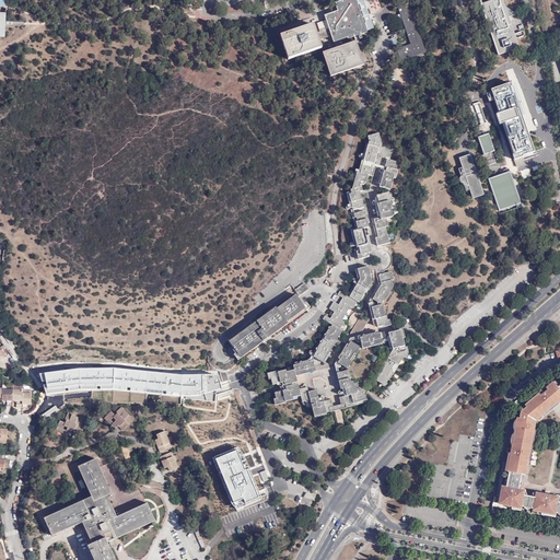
[(337,11),(324,15),(328,26),(331,36),(333,43),(347,37),(348,39),(368,33),(366,31),(373,28),(363,0),(343,0),(336,3),(336,4),(335,4),(337,11)]
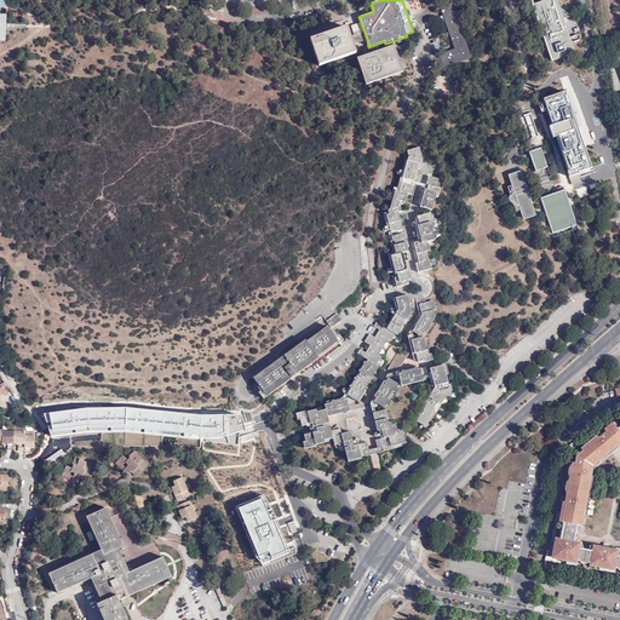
[(557,6),(554,0),(543,0),(544,1),(533,5),(552,61),(573,53),(562,19),(570,16),(557,6)]
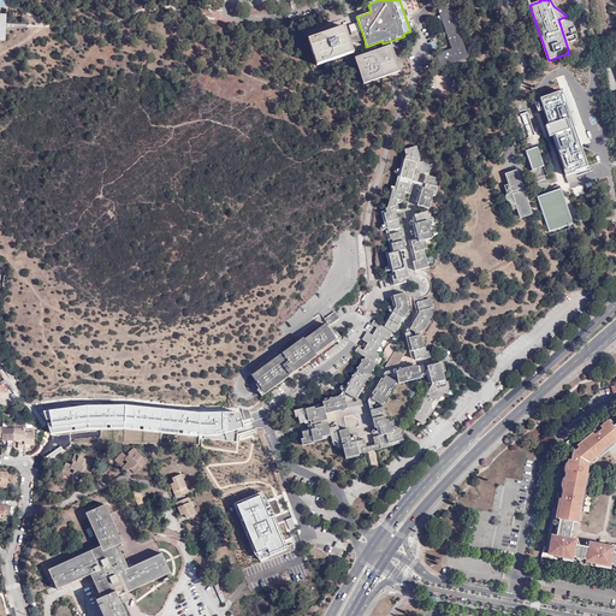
[(469,58),(450,4),(438,7),(451,48),(439,53),(437,55),(440,67),(469,58)]
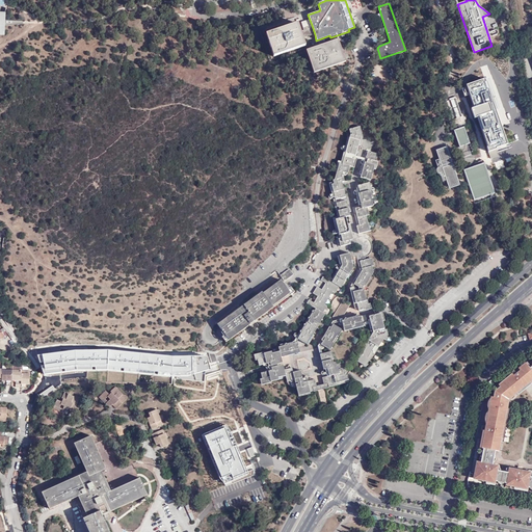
[(296,25),(265,35),(272,57),(302,46),(299,40),(315,34),(312,25),(302,28),(303,30),(298,32),(296,25)]
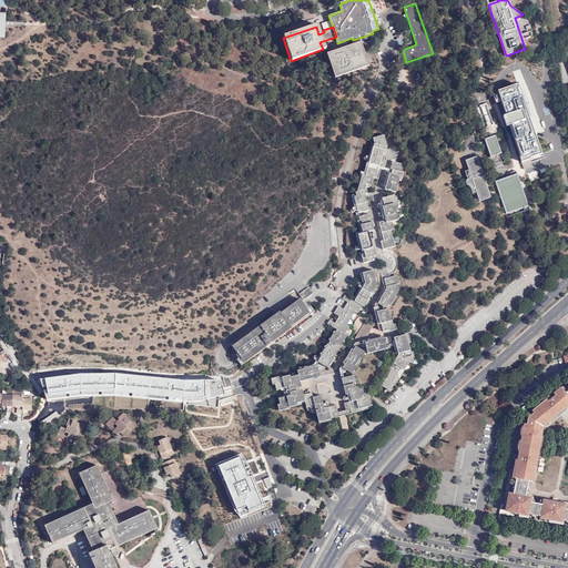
[(361,42),(326,53),(334,78),(368,67),(361,42)]
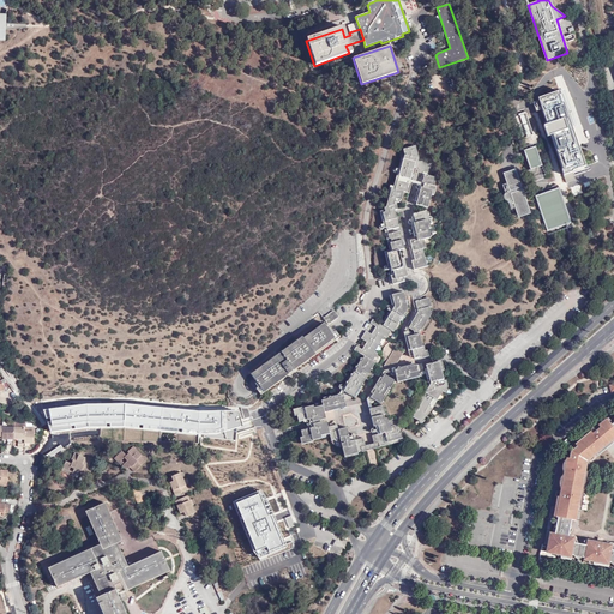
[(547,136),(549,136),(561,168),(563,168),(566,182),(577,179),(573,169),(585,166),(572,126),(576,125),(572,115),(569,116),(560,91),(539,98),(547,124),(543,125),(547,136)]
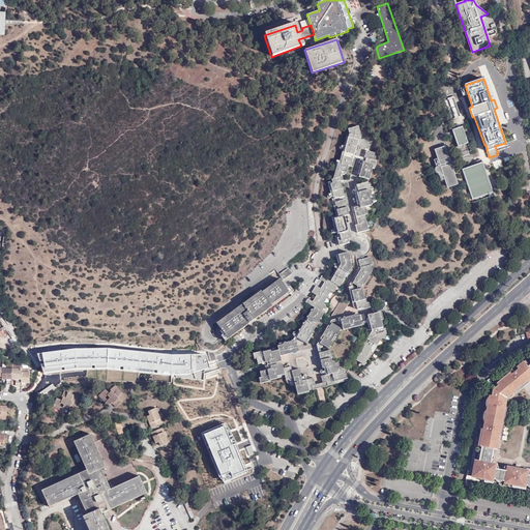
[(461,120),(453,92),(451,92),(445,94),(444,95),(452,122),(461,120)]
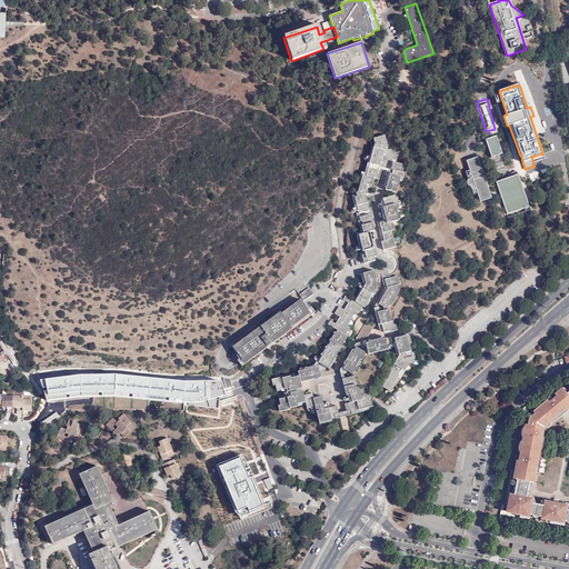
[(502,153),(496,136),(493,137),(492,135),(491,133),(487,135),(488,139),(486,140),(496,169),(503,166),(500,155),(502,153)]
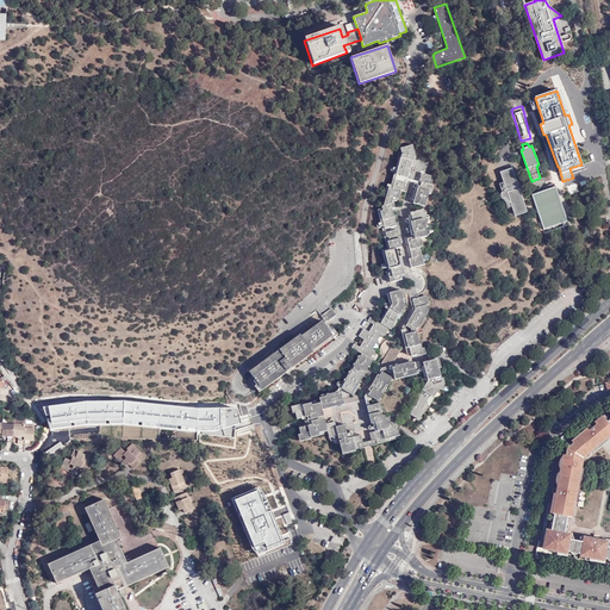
[(393,176),(404,179),(405,180),(409,167),(411,167),(414,159),(410,145),(398,149),(399,154),(403,155),(400,165),(398,163),(393,176)]
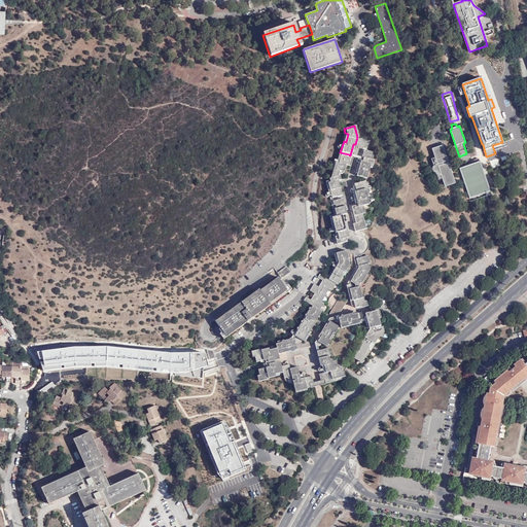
[(342,140),(339,151),(340,152),(344,141),(346,142),(348,134),(345,133),(344,138),(342,140)]
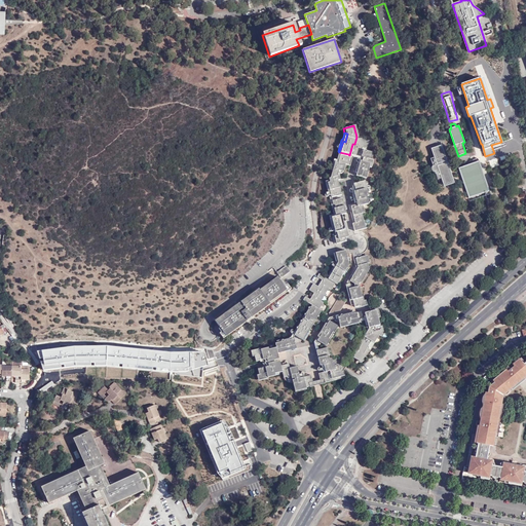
[(447,160),(442,145),(431,148),(434,157),(430,158),(433,165),(431,167),(431,170),(434,173),(436,173),(438,179),(441,178),(444,186),(454,183),(448,162),(444,163),(443,161),(447,160)]
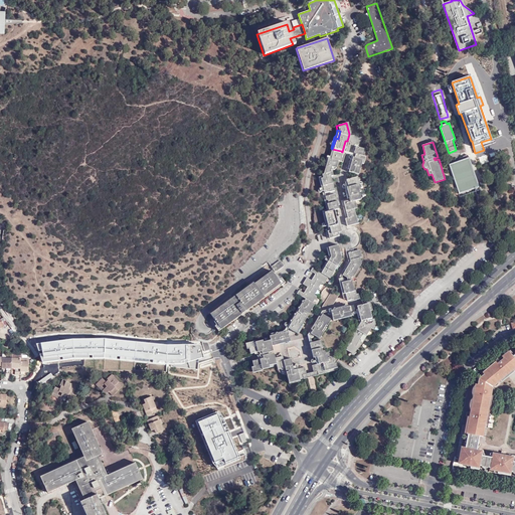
[(354,147),(353,149),(352,155),(353,157),(352,159),(350,160),(347,170),(346,172),(356,175),(360,164),(362,157),(364,150),(354,147)]
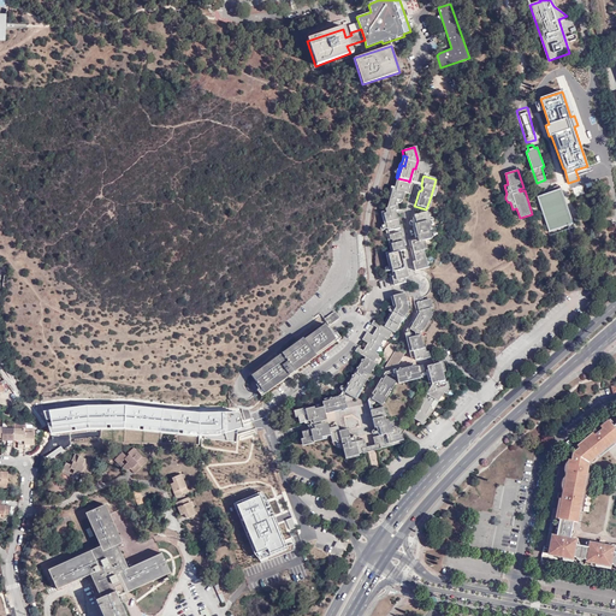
[(386,199),(388,200),(391,189),(395,190),(397,182),(408,185),(408,181),(397,178),(396,177),(392,188),(389,187),(386,199)]
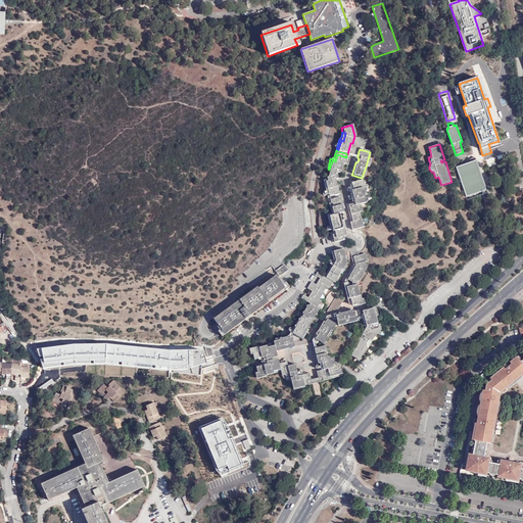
[(329,170),(328,178),(333,176),(335,170),(340,172),(342,164),(344,164),(347,157),(346,157),(337,154),(335,161),(332,160),(329,170)]
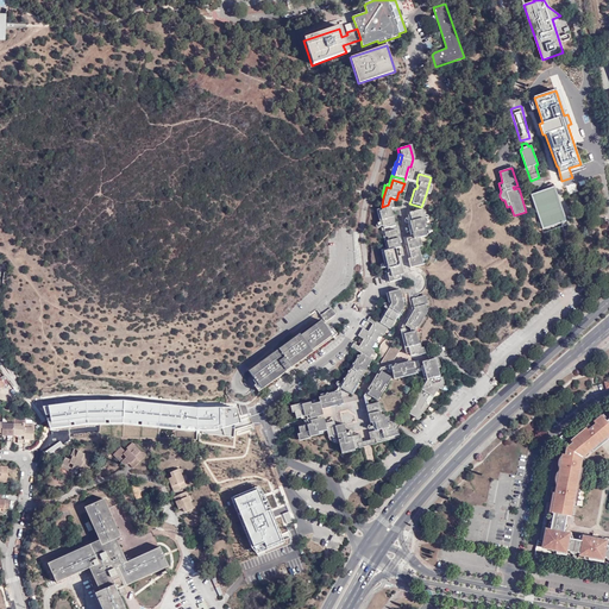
[(582,189),(579,180),(569,183),(571,192),(582,189)]
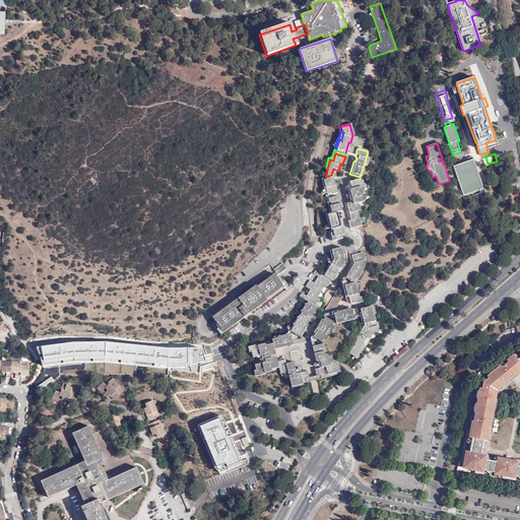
[(483,189),(472,156),(466,158),(467,161),(453,167),(463,196),(483,189)]
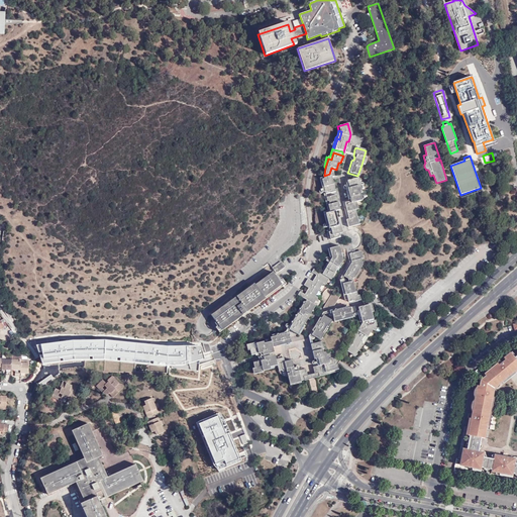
[(321,180),(324,195),(334,192),(330,178),(333,177),(332,174),(329,174),(324,176),(322,176),(322,178),(322,180),(321,180)]
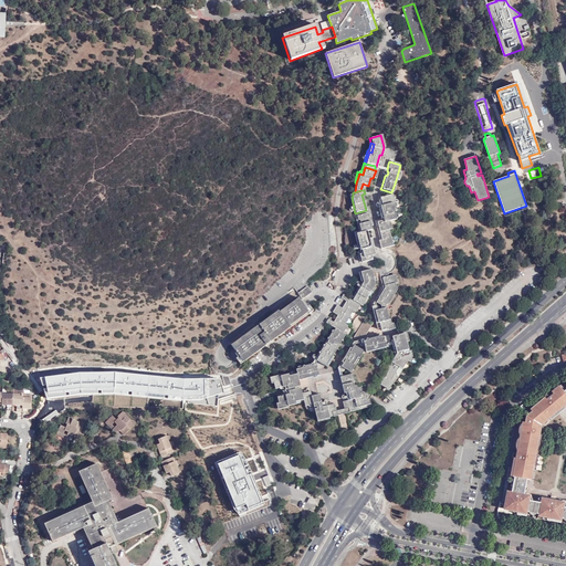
[(387,239),(390,239),(388,230),(386,222),(388,222),(395,220),(394,212),(395,211),(394,208),(391,199),(391,196),(379,198),(383,215),(380,215),(381,221),(380,221),(376,222),(379,240),(377,241),(379,250),(386,248),(388,245),(387,239)]
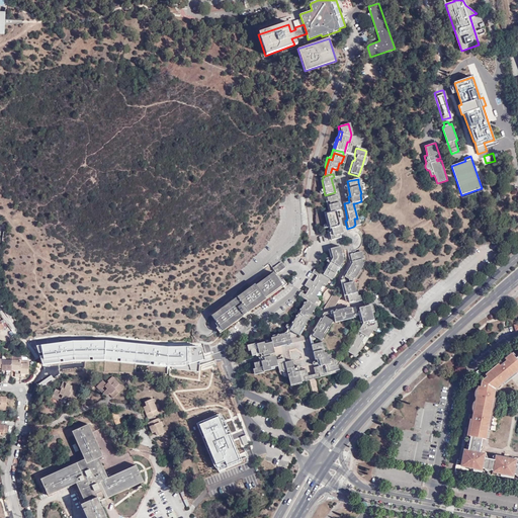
[(335,196),(326,198),(329,213),(325,214),(329,230),(339,227),(337,220),(335,211),(339,211),(338,206),(336,199),(335,196)]
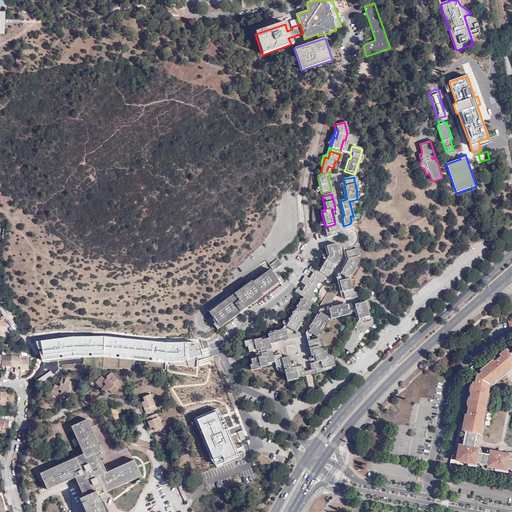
[(322,230),(323,235),(325,234),(324,231),(334,228),(337,227),(334,216),(333,217),(335,224),(325,227),(321,212),(325,211),(322,196),(320,197),(323,209),(319,211),(323,229),(322,230)]
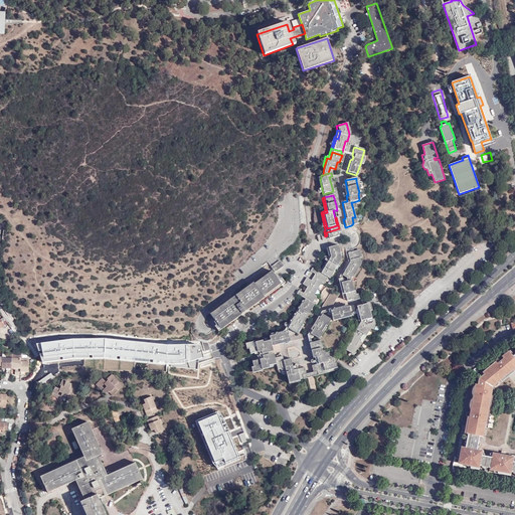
[(344,229),(344,230),(349,251),(355,250),(354,248),(358,247),(360,243),(361,240),(361,238),(360,235),(359,233),(358,231),(356,230),(354,229),(352,228),(349,228),(347,229),(344,229)]
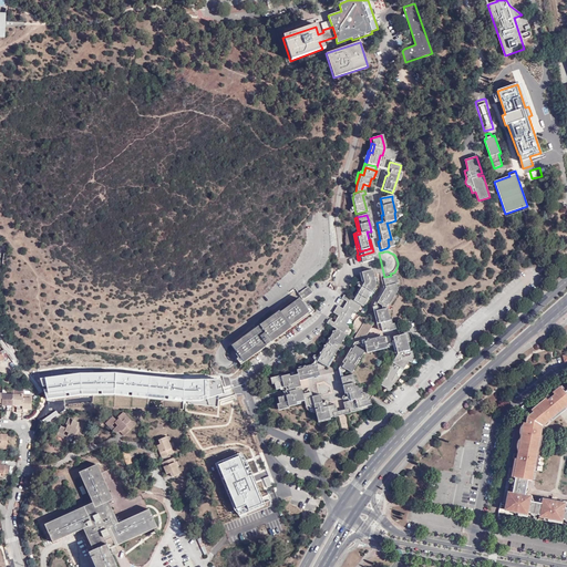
[(361,287),(372,294),(374,290),(373,289),(375,285),(371,270),(360,274),(362,284),(361,287)]
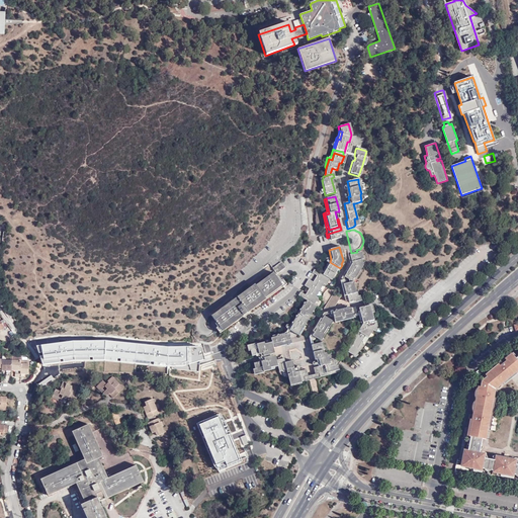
[(344,276),(361,260),(361,259),(359,252),(357,252),(349,254),(349,256),(351,263),(344,276)]
